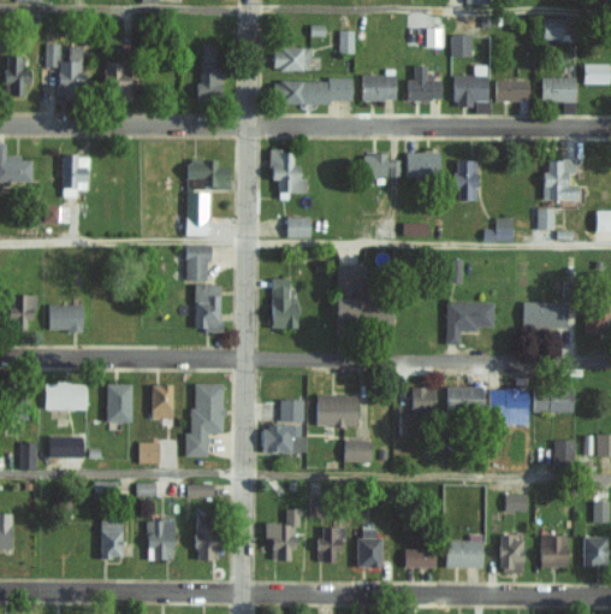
[(564,19),(544,18),(544,40),(563,41),(564,19)]
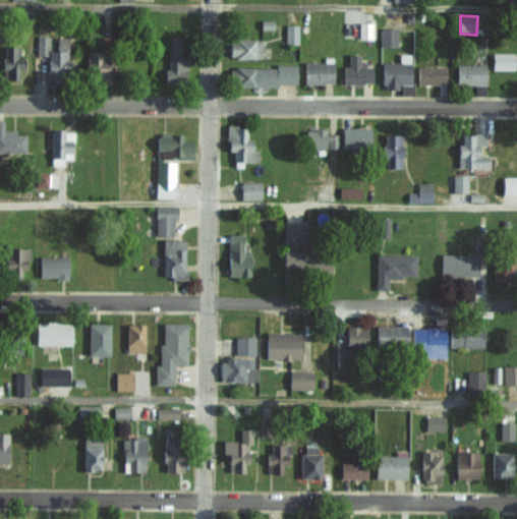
[(301,26),(289,26),(288,46),(301,46),(301,26)]
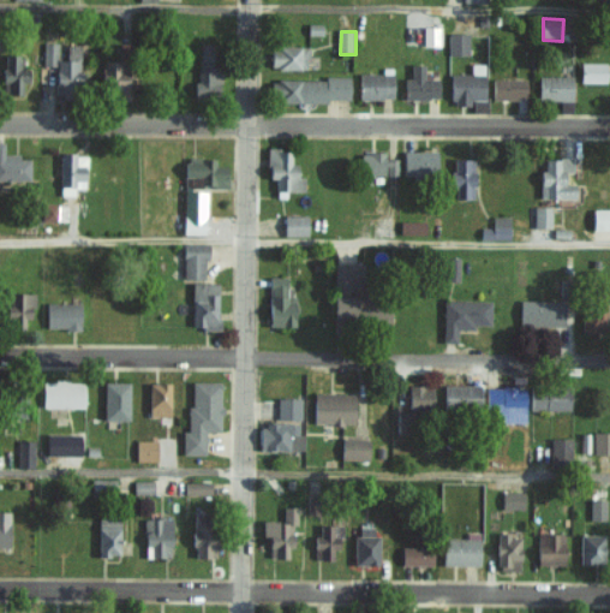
[(452,58),(472,57),(472,35),(452,35),(452,58)]
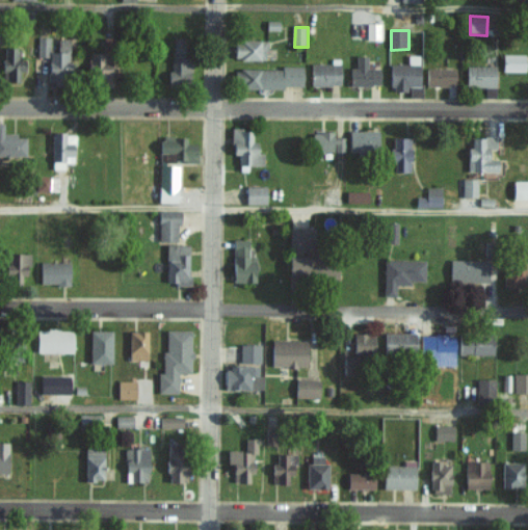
[(52,59),(52,40),(41,38),(41,58),(52,59)]
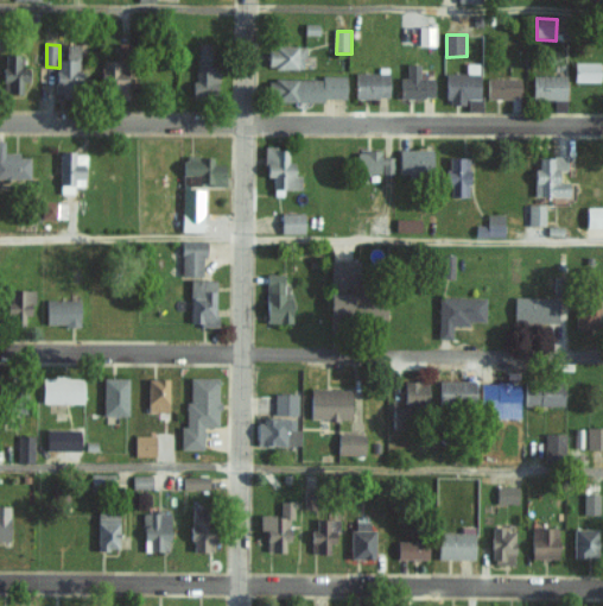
[(198,94),(219,94),(220,45),(200,45),(198,94)]
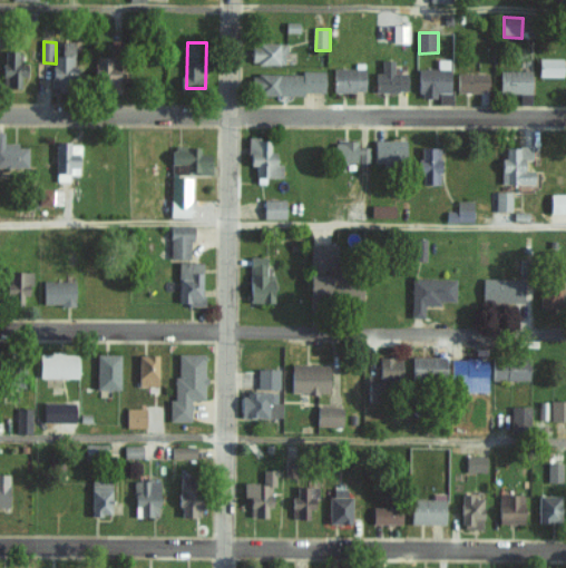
[(254,66),(288,66),(289,45),(254,43),(254,66)]
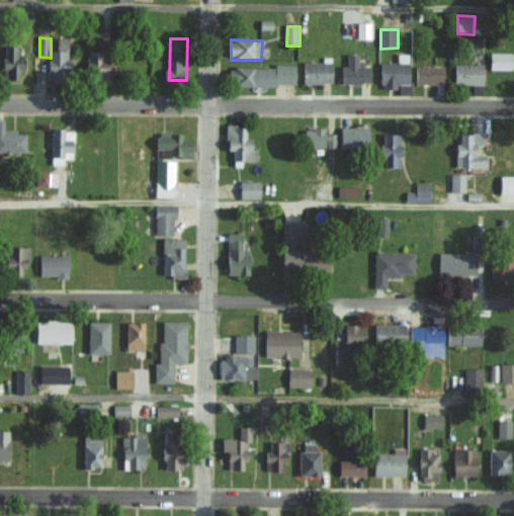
[(50,80),(70,79),(70,40),(60,41),(60,52),(50,52),(50,80)]
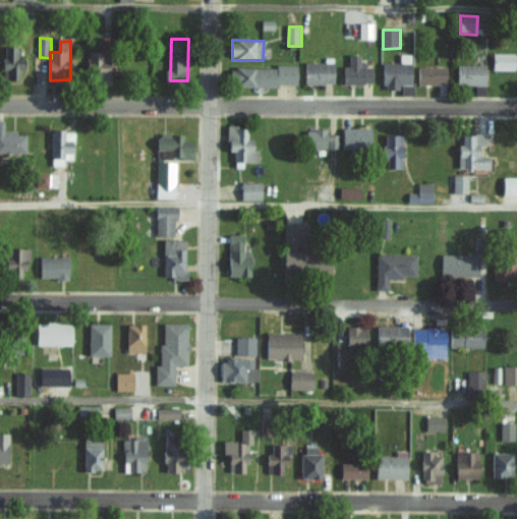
[(24,80),(23,47),(5,48),(6,81),(24,80)]
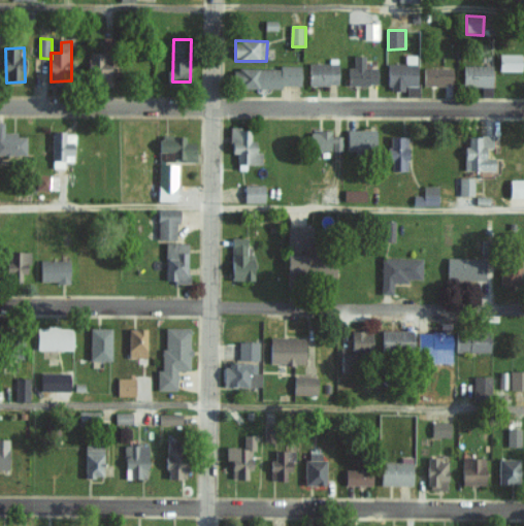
[(112,83),(111,53),(91,54),(92,83),(112,83)]
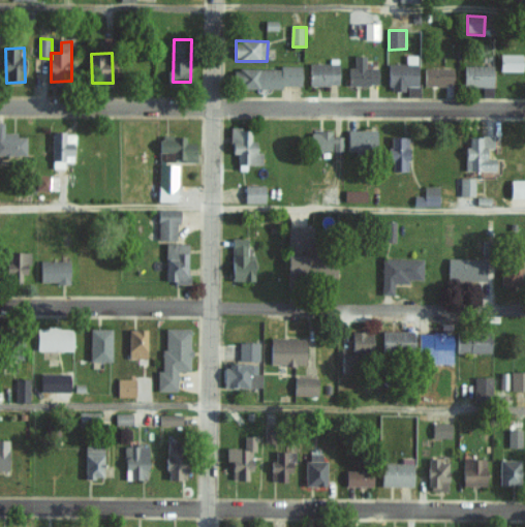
[(524,55),(502,55),(502,72),(524,72),(524,55)]
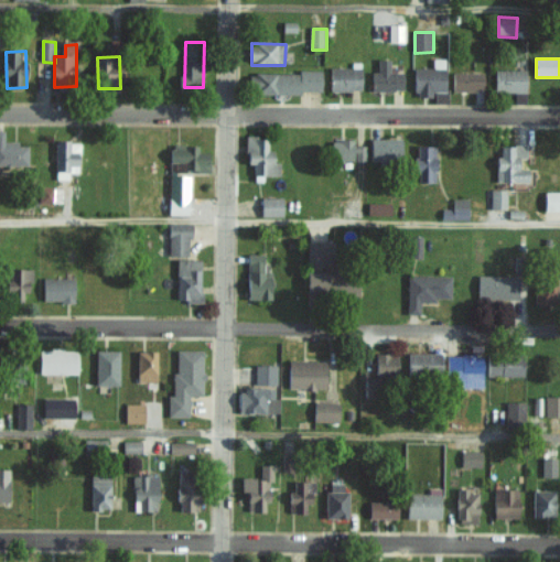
[(374,93),(406,93),(406,73),(392,73),(392,61),(380,61),(380,73),(374,73),(374,93)]
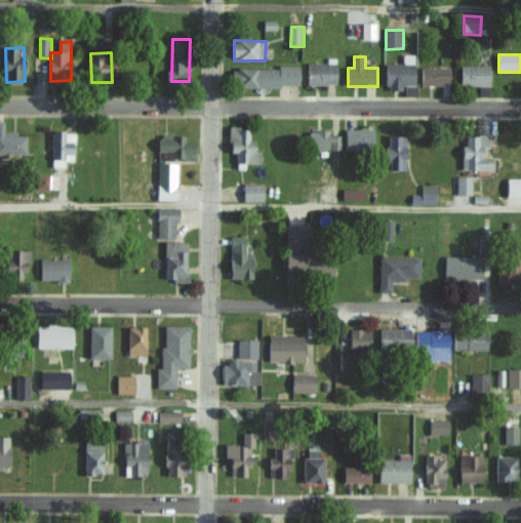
[(310,85),(337,86),(338,65),(310,64),(310,85)]
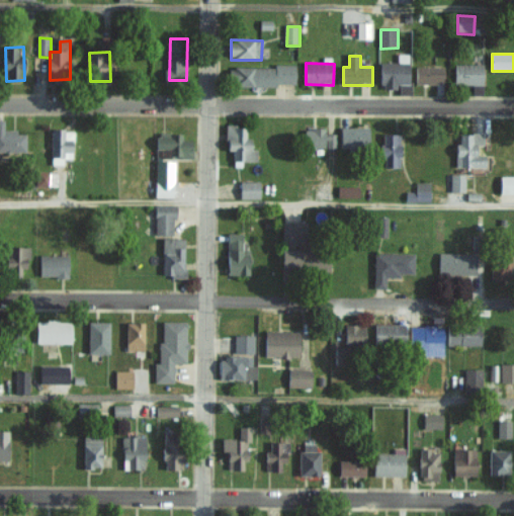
[(411,64),(382,64),(382,89),(398,89),(398,85),(412,84),(411,64)]
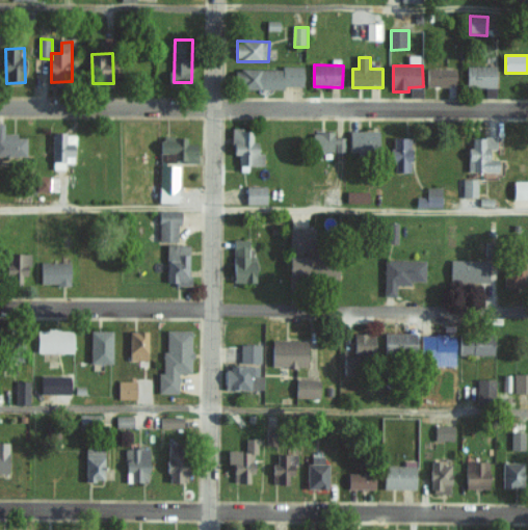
[(497,88),(498,68),(469,68),(469,87),(497,88)]
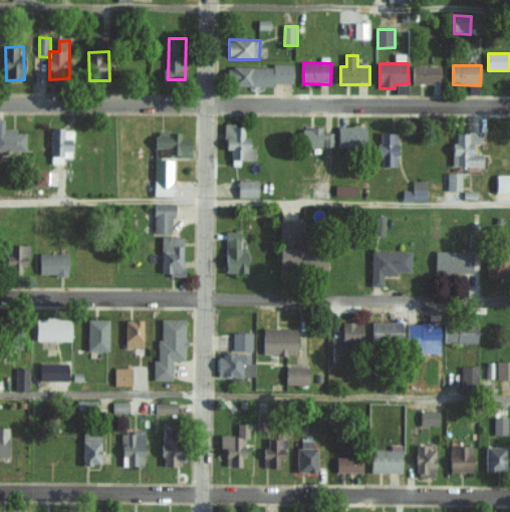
[(294,68),(229,66),(229,86),(276,87),(277,83),(294,84),(294,68)]
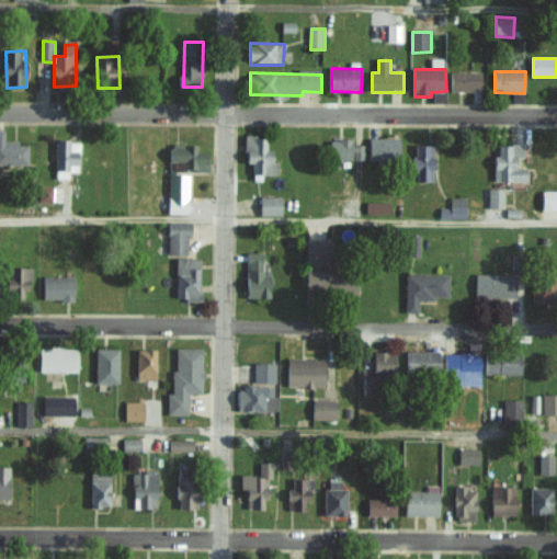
[(484,72),(453,73),(453,92),(484,92),(484,72)]
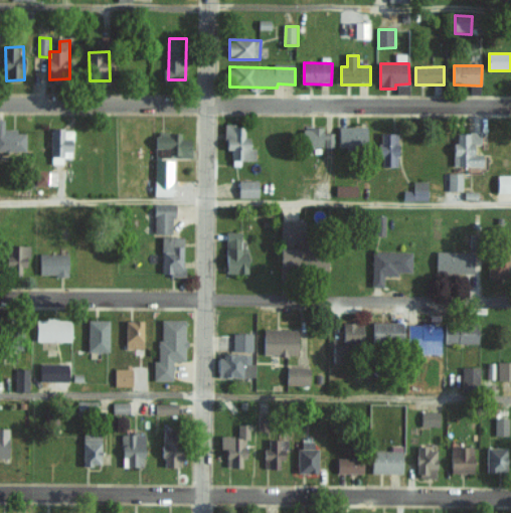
[(0,153),(28,154),(28,132),(6,132),(6,121),(0,120),(0,153)]
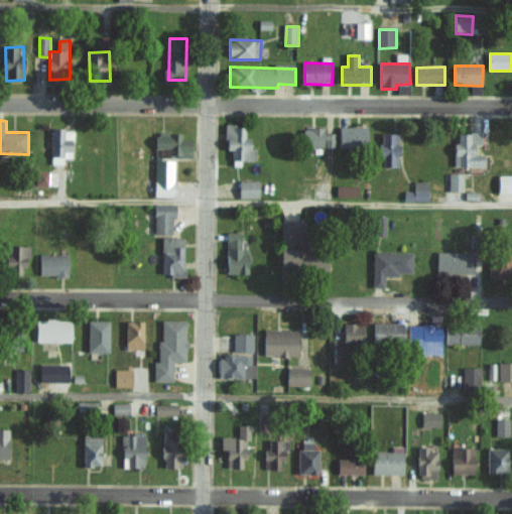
[(258,161),(258,149),(252,149),(252,138),(247,138),(248,127),(228,127),(227,151),(234,151),(234,161),(258,161)]
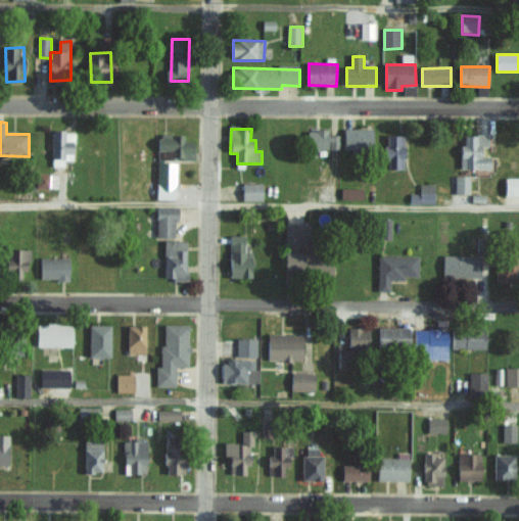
[(374,130),(346,130),(346,150),(374,150),(374,130)]
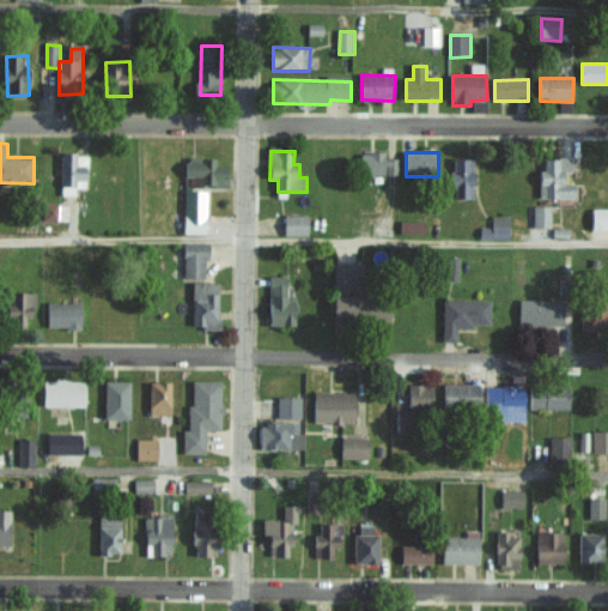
[(400,176),(400,159),(388,159),(388,153),(363,153),(363,176),(400,176)]
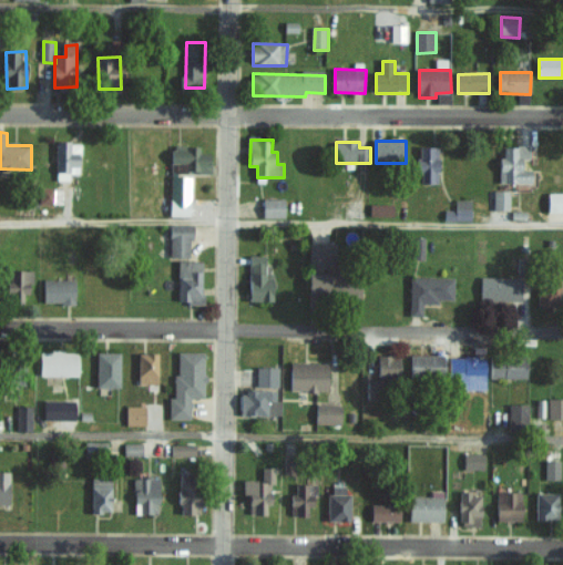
[(82,175),(82,144),(58,144),(59,182),(72,182),(71,175),(82,175)]
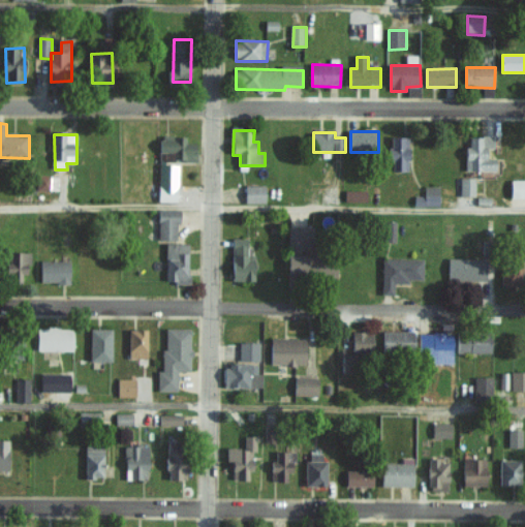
[(197,144),(188,144),(188,136),(161,137),(162,154),(175,154),(175,162),(198,161),(197,144)]
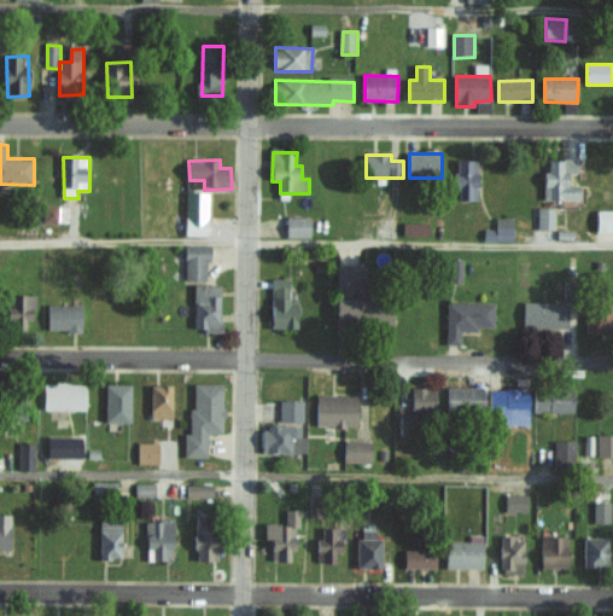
[(547,201),(581,202),(581,186),(571,186),(571,174),(579,174),(579,161),(548,160),(547,201)]
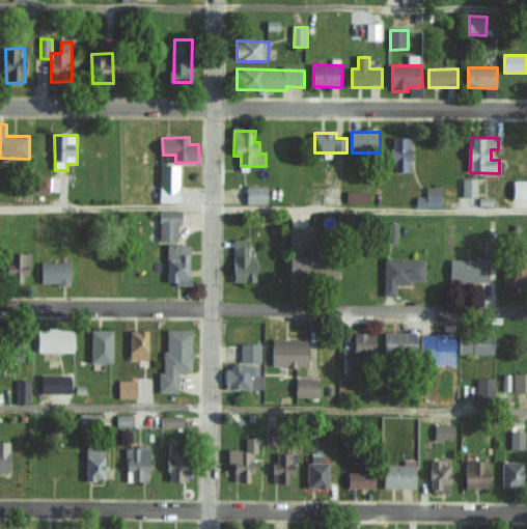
[(413,138),(393,138),(392,163),(396,163),(396,173),(412,173),(413,138)]
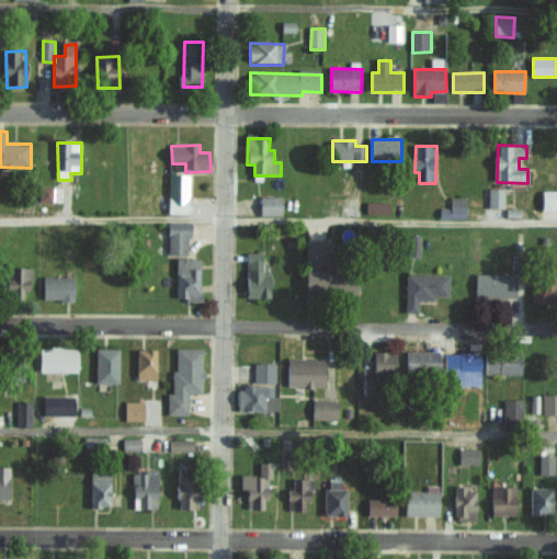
[(171,215),(190,215),(191,177),(171,177),(171,215)]
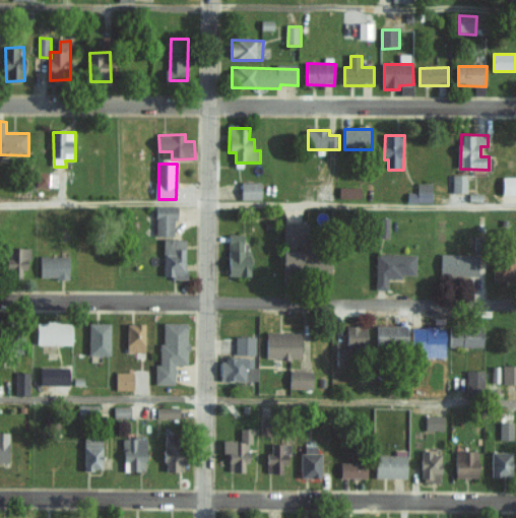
[(38,188),(51,188),(51,174),(39,173),(38,188)]
